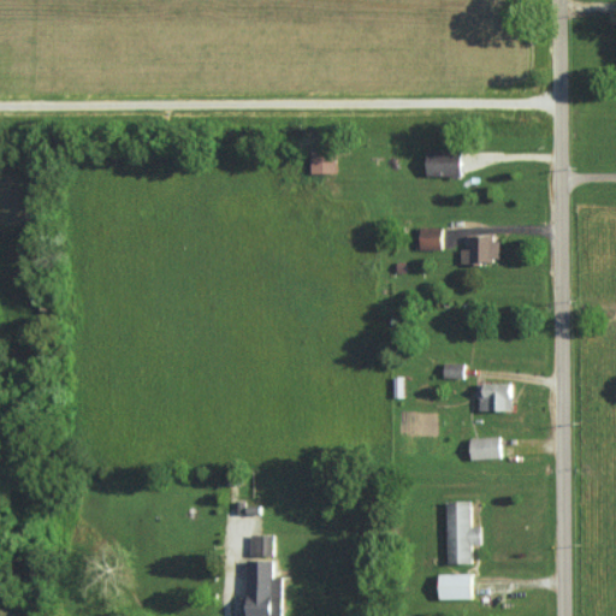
[(463,175),(463,149),(428,148),(428,175),(463,175)]
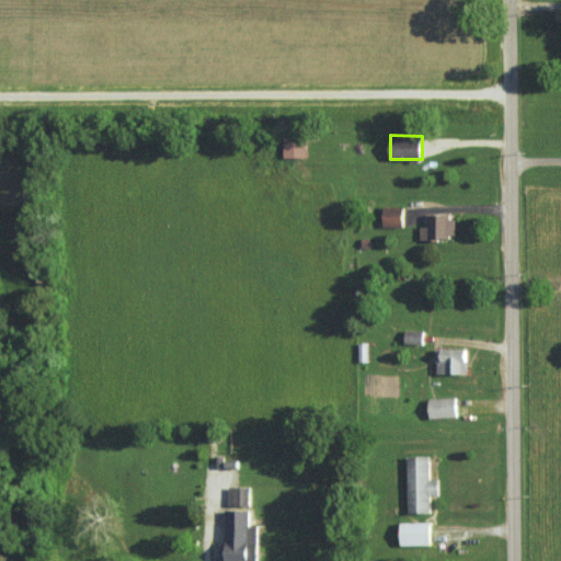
[(285,158),(307,157),(307,139),(285,139),(285,158)]
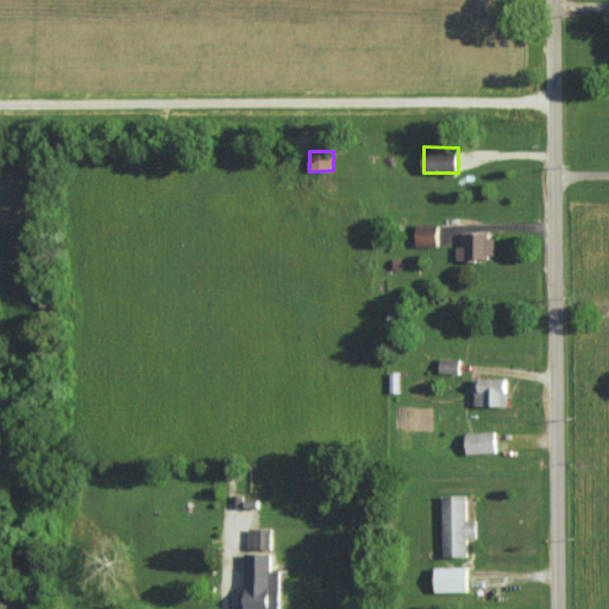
[(439,224),(418,223),(416,244),(438,245),(439,224)]
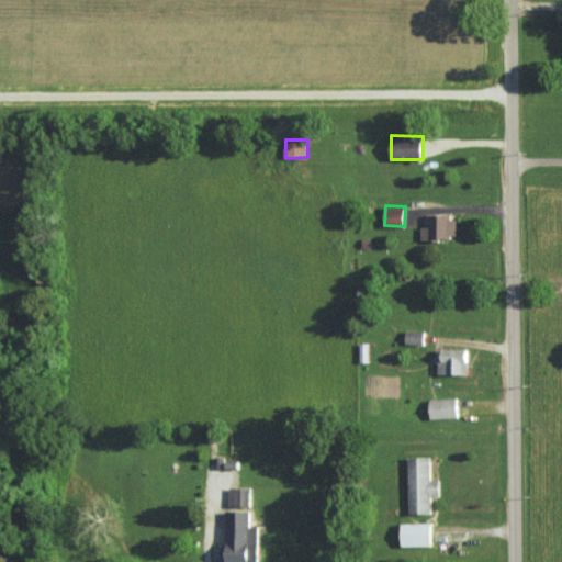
[(422,238),(457,238),(458,215),(430,215),(430,226),(422,226),(422,238)]
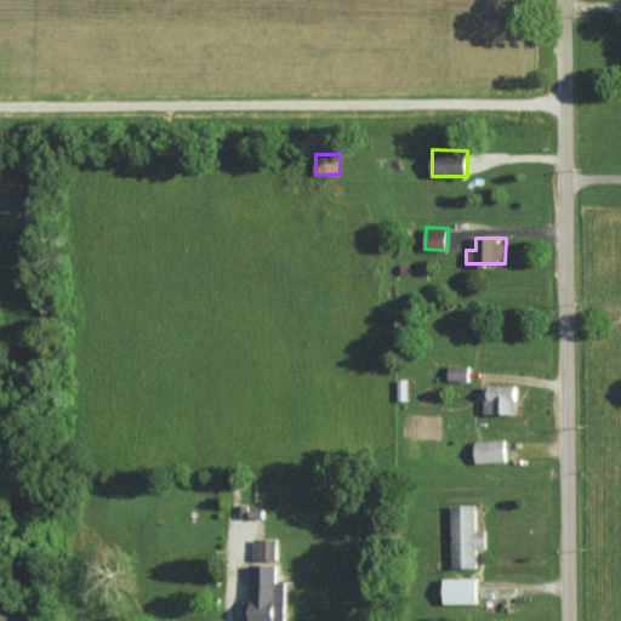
[(468,380),(468,366),(450,365),(449,380),(468,380)]
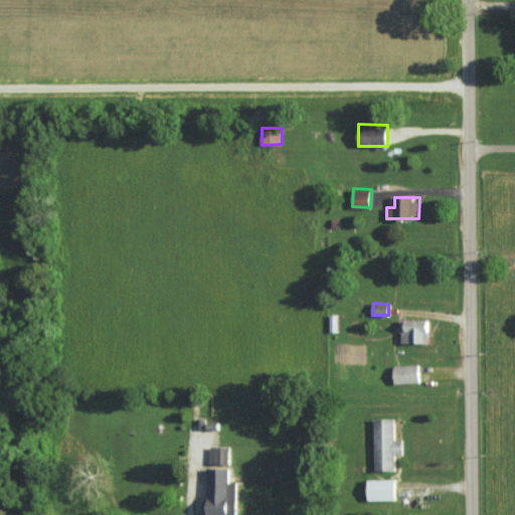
[(401,342),(428,342),(428,319),(400,320),(401,342)]
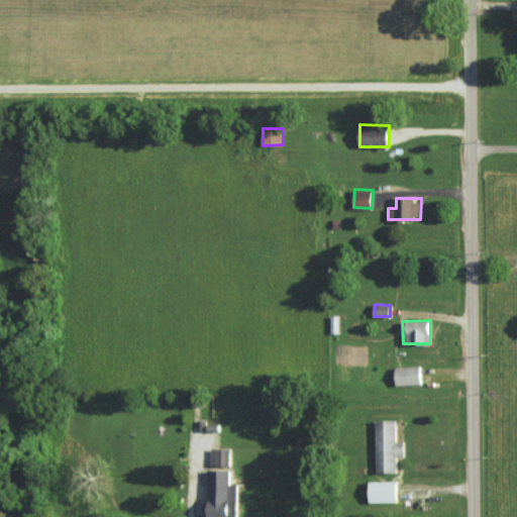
[(421,384),(420,366),(396,367),(396,385),(421,384)]
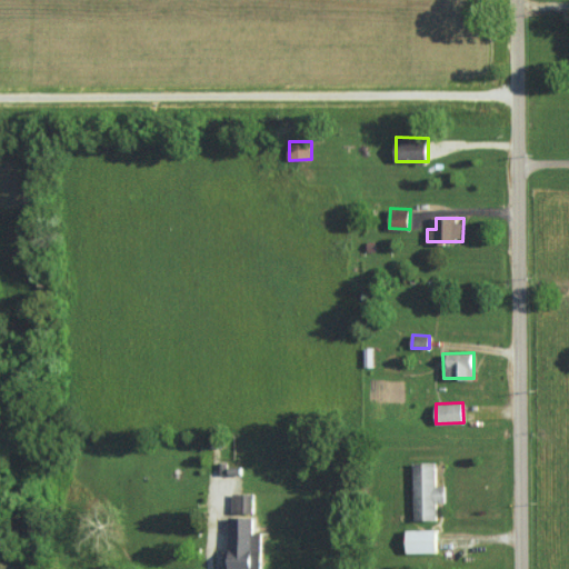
[(413,462),(415,519),(437,519),(437,502),(446,502),(446,485),(437,485),(437,462),(413,462)]
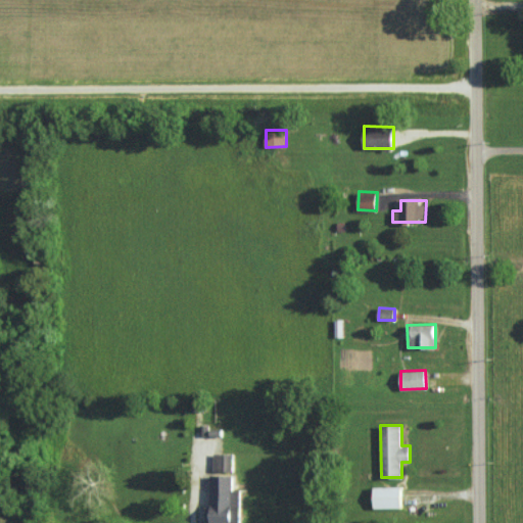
[(233,454),(214,453),(214,471),(233,471),(233,454)]
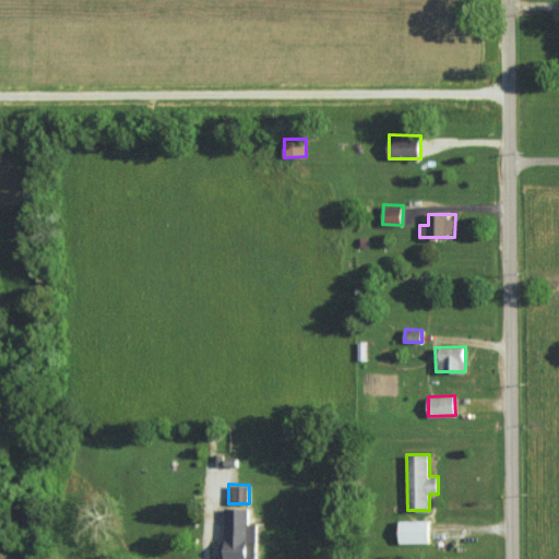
[(257,558),(257,523),(249,523),(249,507),(225,507),(225,540),(221,540),(219,558),(257,558)]
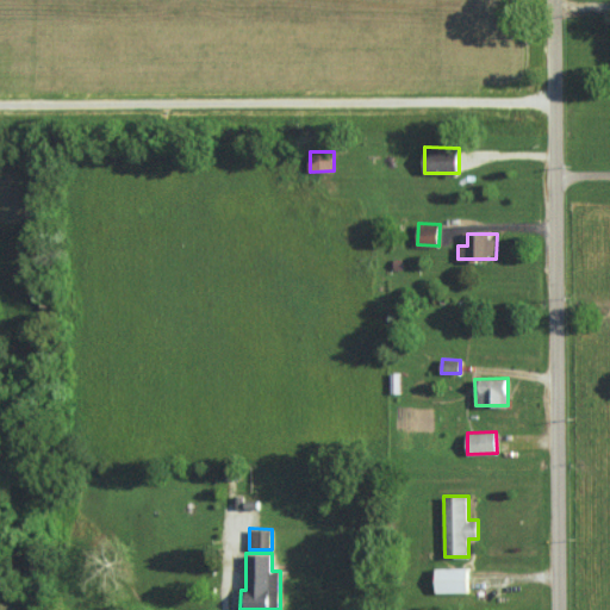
[(468,567),(436,568),(436,592),(468,592),(468,567)]
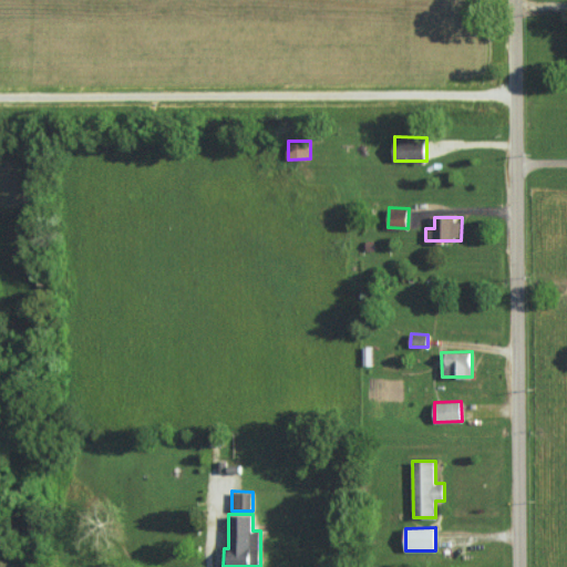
All buildings are outlined.
